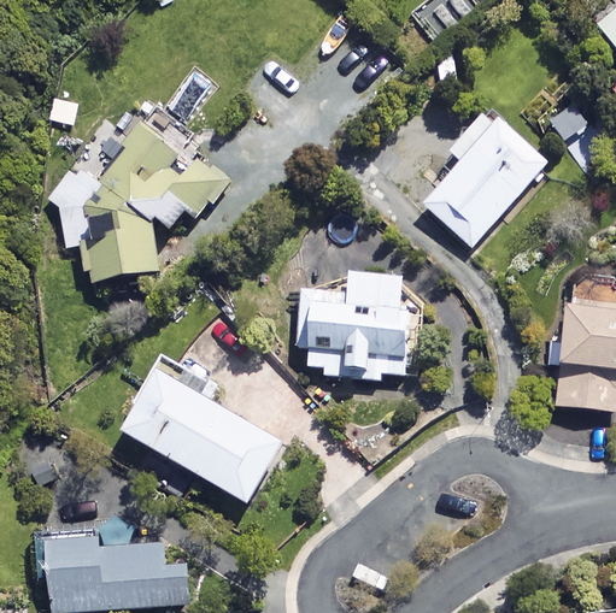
[(487,1),(486,0),(433,0),(415,15),(434,41),(487,1)]
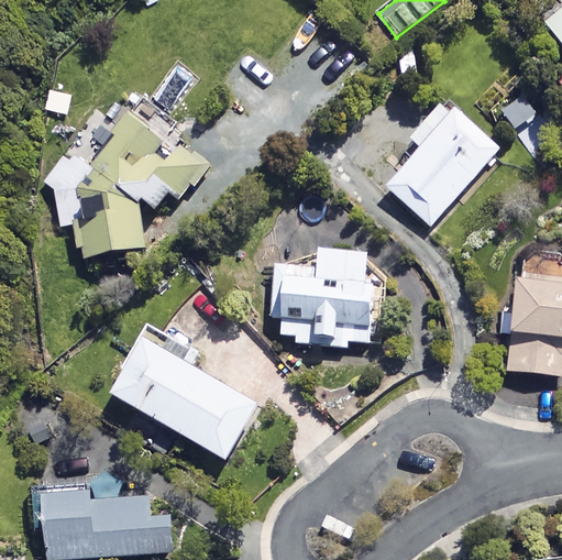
[(561,8),(543,23),(561,46),(561,8)]
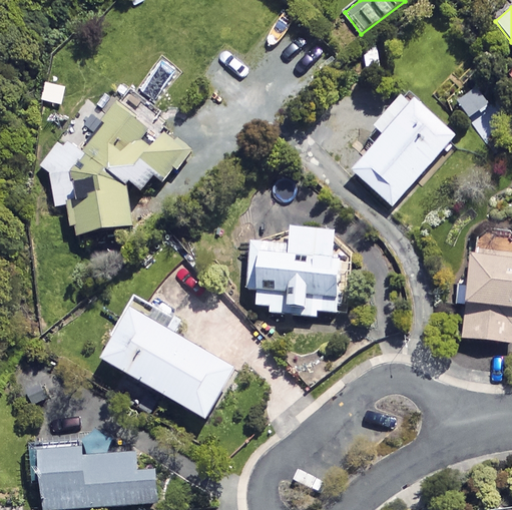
[(454,134),(414,98),(351,168),(391,205),(454,134)]
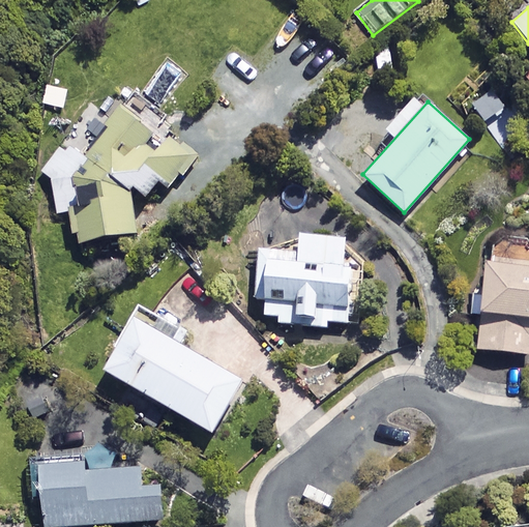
[(77,230),(79,244),(139,235),(131,194),(142,202),(159,178),(169,185),(194,153),(170,135),(164,142),(120,109),(89,149),(66,133),(38,170),(50,178),(56,214),(64,212),(67,231),(77,230)]
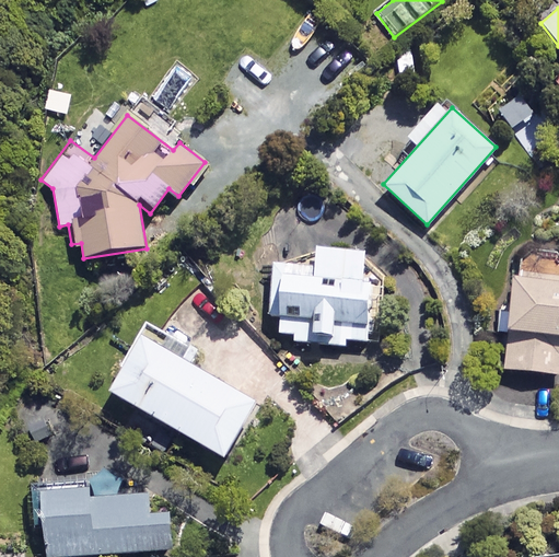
[(279,314),(279,334),(291,334),(291,341),(349,345),(349,339),(369,340),(372,283),(362,282),(363,252),(316,248),(315,265),(272,263),(269,314),(279,314)]
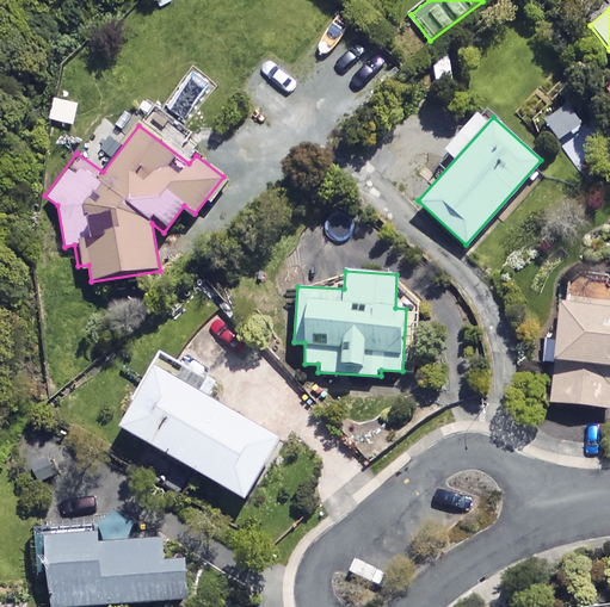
[(609,302),(556,298),(549,401),(609,406),(609,402),(609,302)]
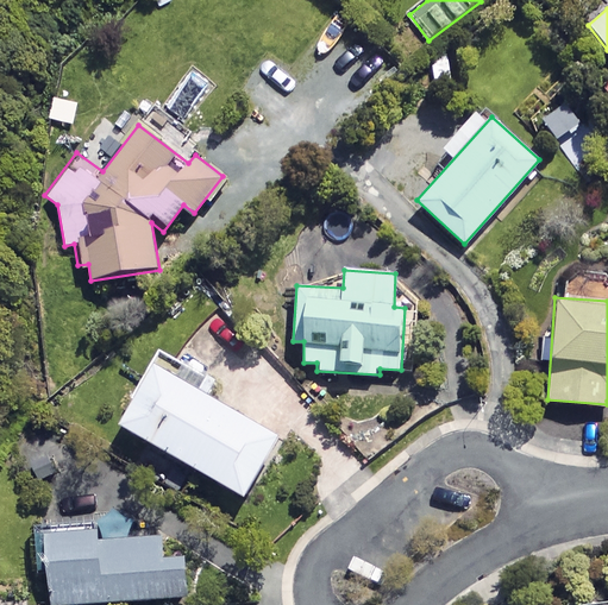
[(246,497),(280,438),(150,364),(117,423),(246,497)]
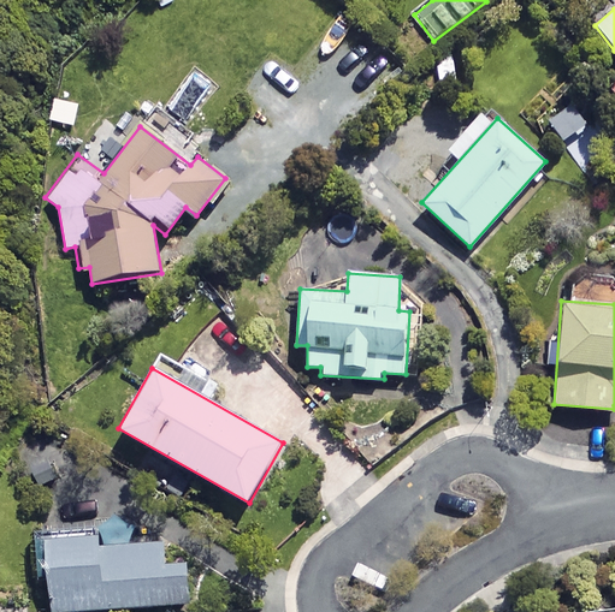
[(49,611),(188,601),(184,563),(164,564),(163,541),(96,546),(95,533),(45,536),(49,611)]
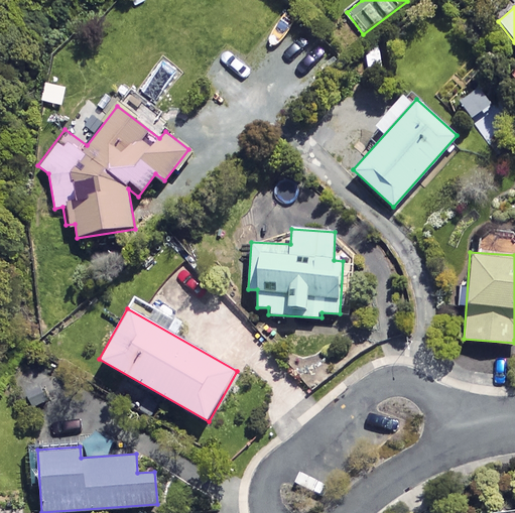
All buildings are outlined.
